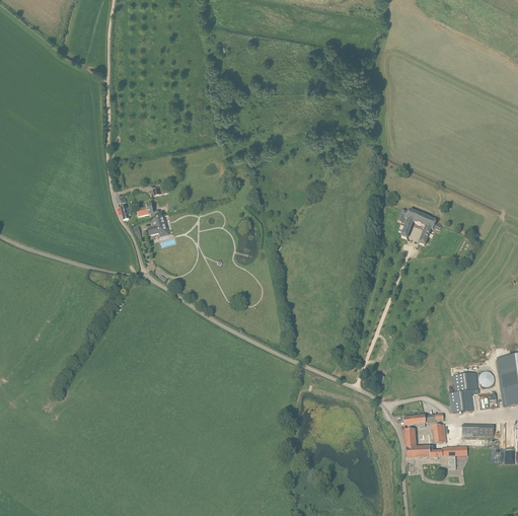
[(153,195),(162,193),(160,186),(151,188),(153,195)]
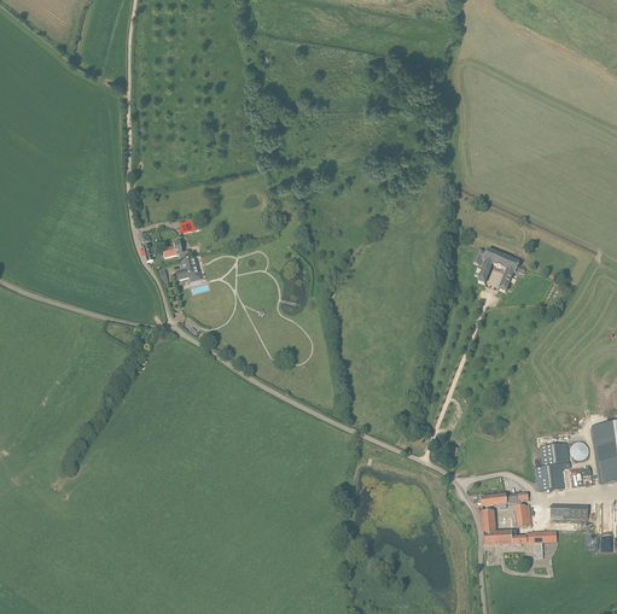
[(147,229),(137,232),(139,240),(150,238),(147,229)]
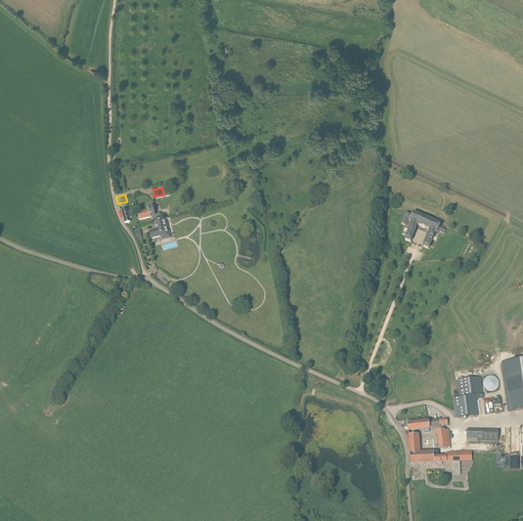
[(137,210),(137,212),(138,217),(150,214),(150,218),(159,216),(158,211),(154,212),(153,207),(155,207),(154,203),(146,205),(146,208),(137,210)]
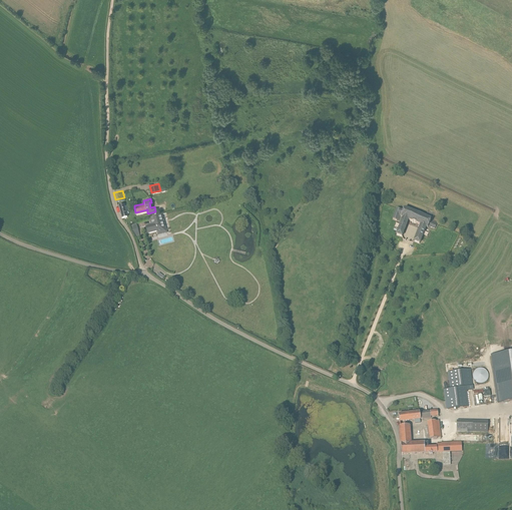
[(117,203),(119,209),(121,215),(126,214),(123,202),(117,203)]
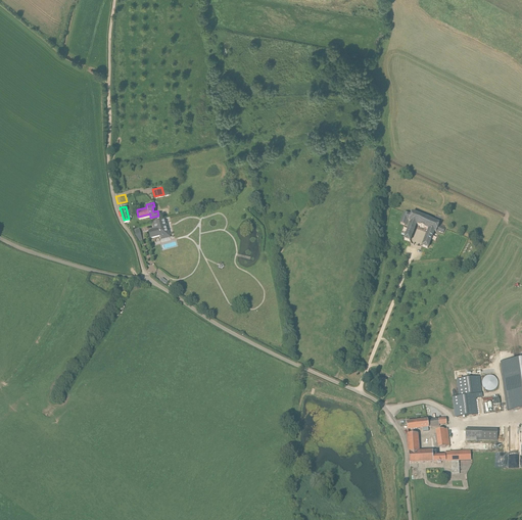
[(437,222),(438,221),(412,209),(411,213),(404,209),(399,221),(404,222),(409,224),(404,236),(409,238),(415,222),(428,227),(423,238),(421,243),(426,245),(428,240),(433,229),(435,229),(436,230),(437,229),(442,231),(444,226),(438,224),(438,223),(437,222)]
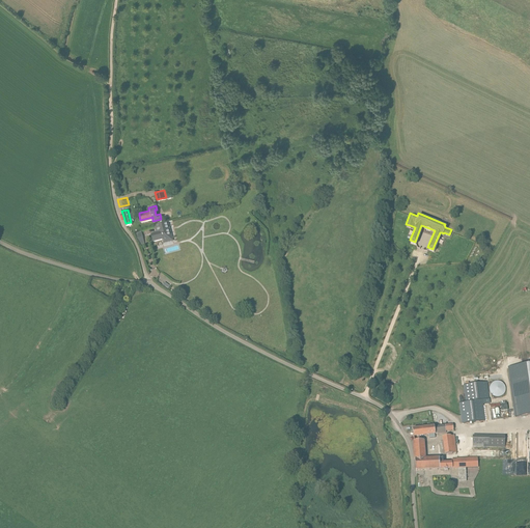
[(447,222),(449,216),(443,214),(441,220),(447,222)]
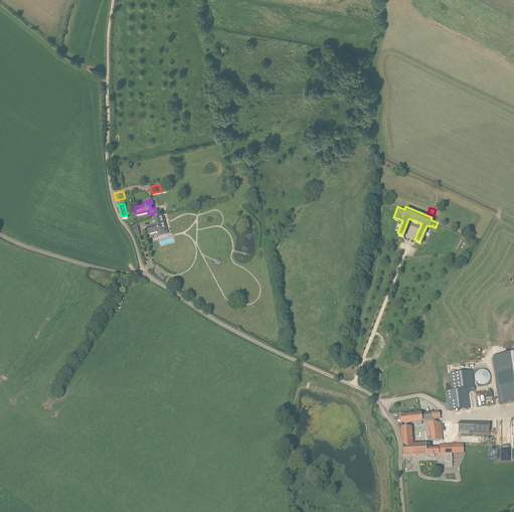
[(165,227),(163,218),(162,213),(149,216),(151,224),(146,225),(147,232),(165,227)]
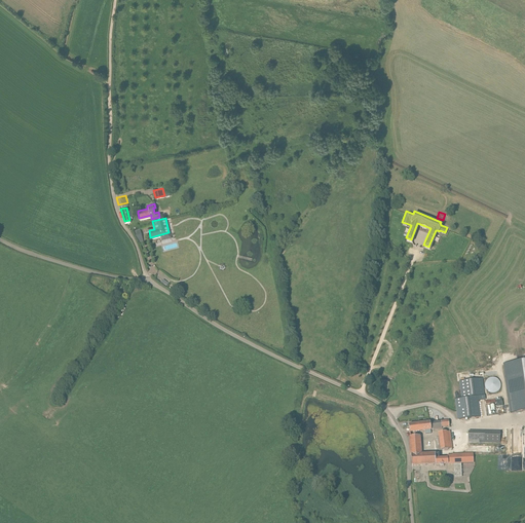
[(137,240),(143,239),(139,225),(132,228),(135,235),(136,235),(137,240)]
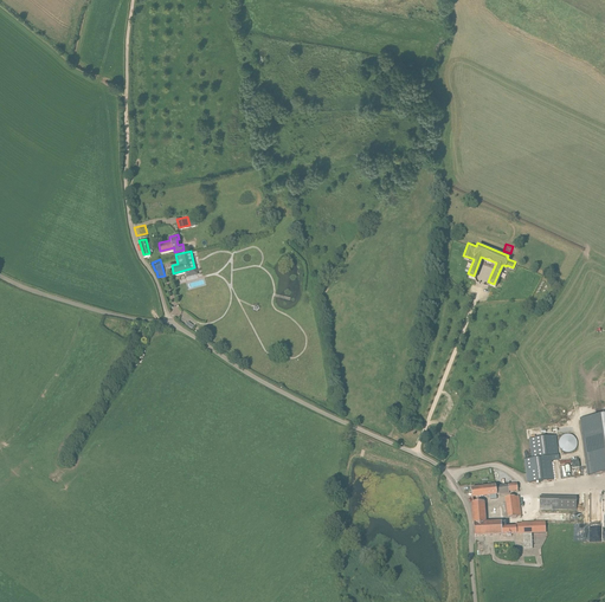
[(604,413),(580,416),(580,421),(587,474),(604,472),(604,413)]
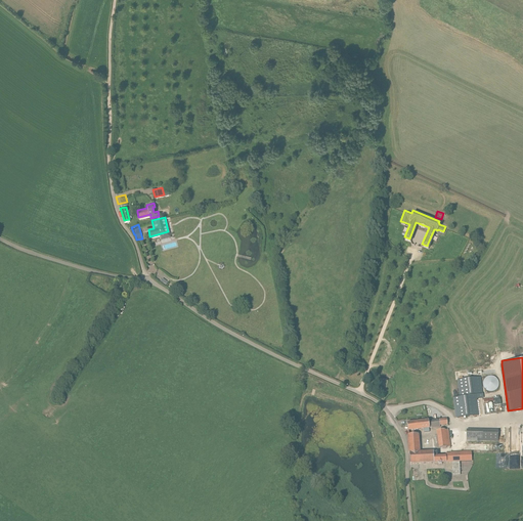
[(456,377),(459,394),(475,392),(482,391),(480,374),(456,377)]
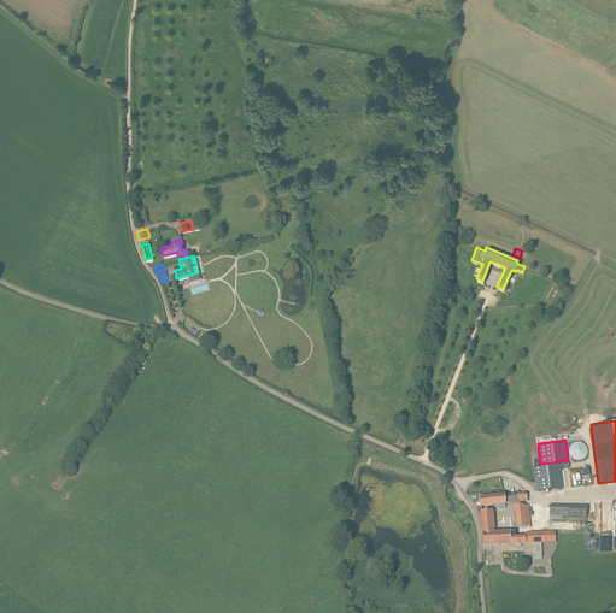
[(580,440),(575,440),(572,441),(569,443),(568,447),(568,451),(569,454),(573,457),(576,458),(580,458),(584,455),(586,452),(586,448),(586,444),(584,441),(580,440)]
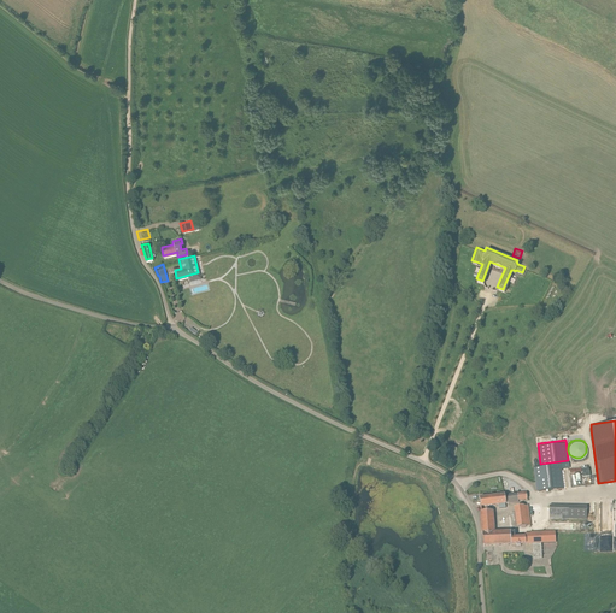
[(540,464),(533,464),(533,466),(534,478),(537,488),(563,484),(561,467),(568,466),(568,460),(559,461),(540,464)]
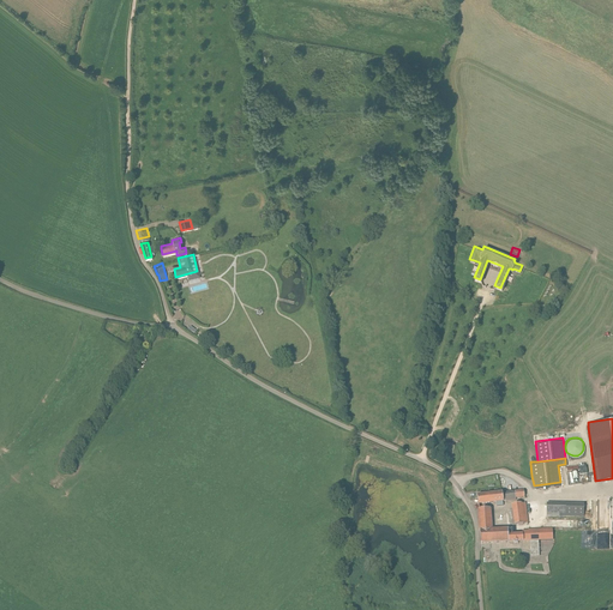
[(502,490),(488,491),(490,501),(503,499),(502,499),(515,497),(515,495),(523,494),(523,487),(502,490)]
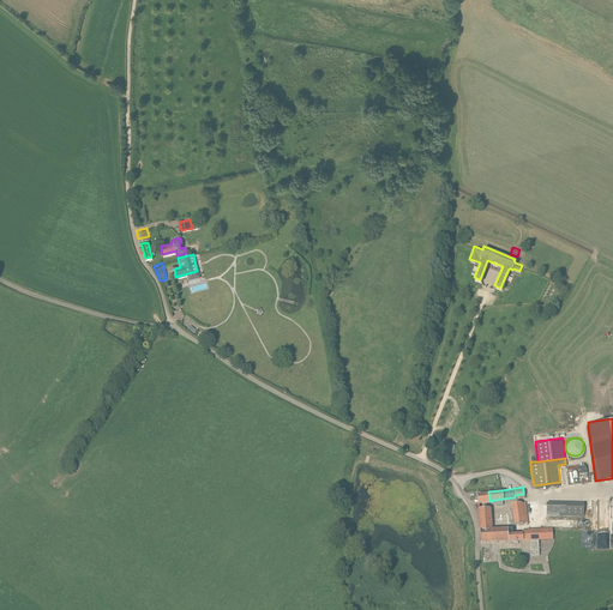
[(482,493),(476,494),(476,501),(478,501),(478,502),(490,501),(488,491),(482,493)]
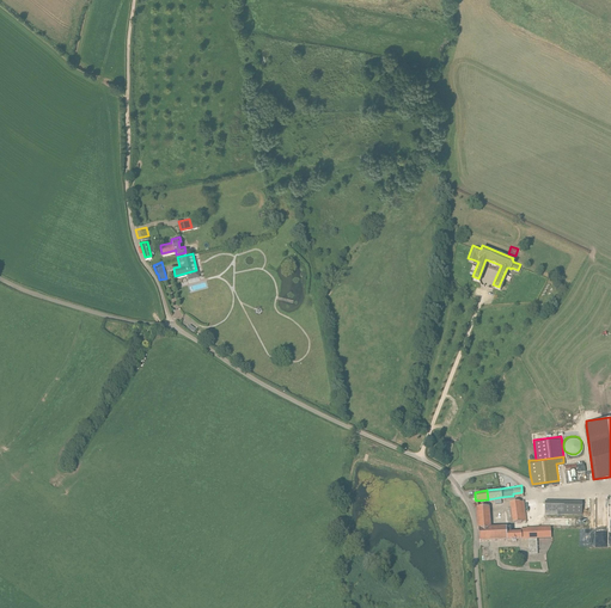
[(527,497),(509,501),(512,520),(525,519),(531,517),(527,497)]
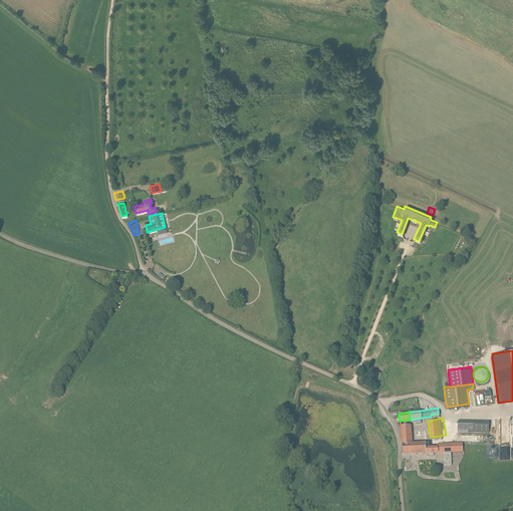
[(456,430),(473,430),(488,430),(488,420),(473,419),(457,419),(456,430)]
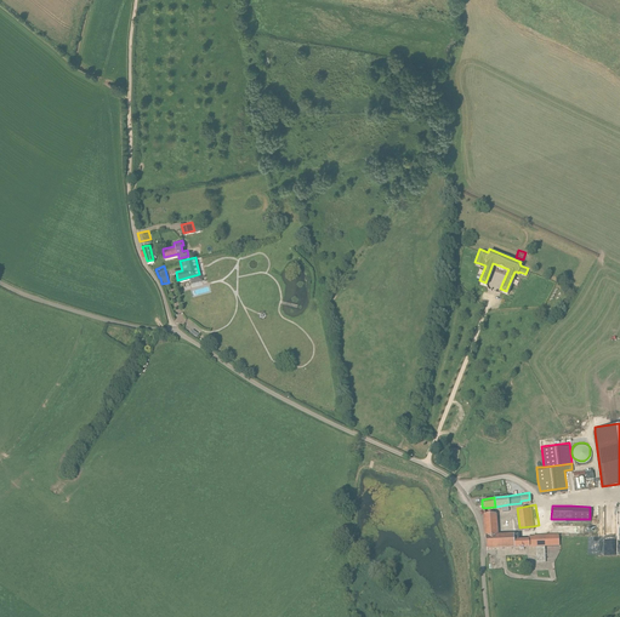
[(494,512),(483,513),(484,535),(496,533),(494,512)]
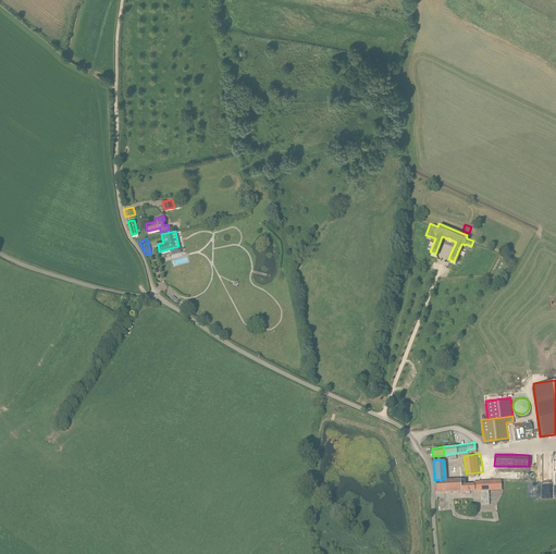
[(445,479),(434,480),(435,490),(465,489),(465,491),(469,491),(469,489),(472,489),(479,488),(480,502),(485,502),(487,502),(487,488),(501,487),(499,477),(479,479),(472,480),(472,482),(465,482),(464,478),(460,478),(445,479)]
